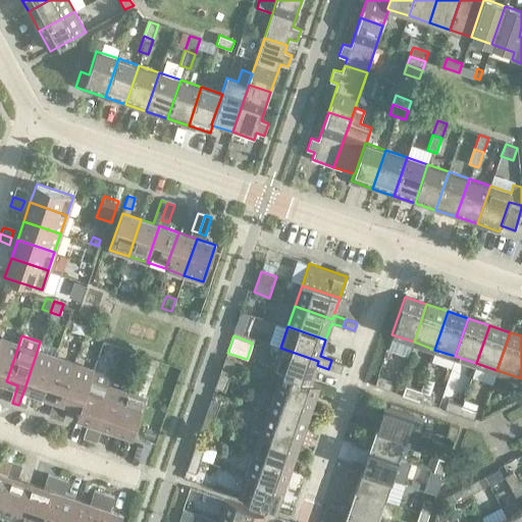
[(0,338),(0,379),(6,381),(18,346),(0,338)]
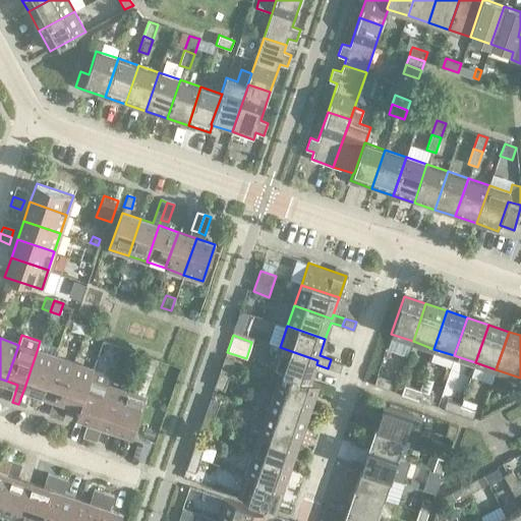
[(317,360),(280,347),(272,368),(280,371),(281,370),(310,381),(310,380),(316,364),(317,360)]
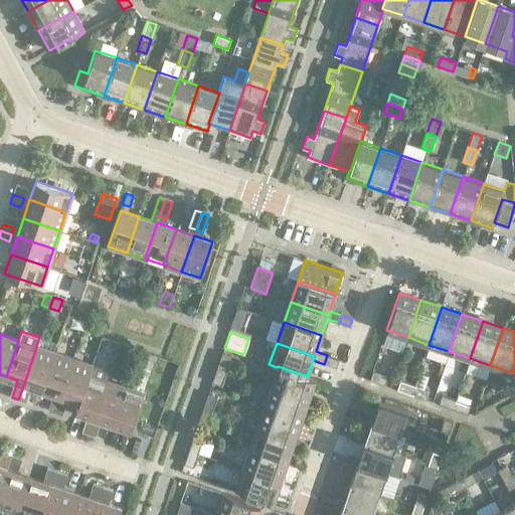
[(54,353),(36,347),(24,383),(42,389),(54,353)]
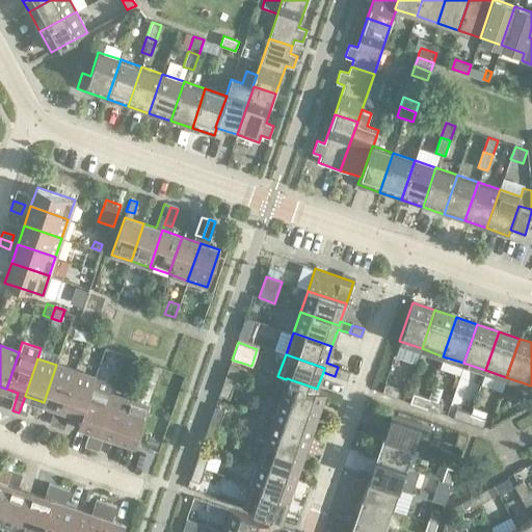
[(239,368),(229,364),(223,379),(234,382),(239,368)]
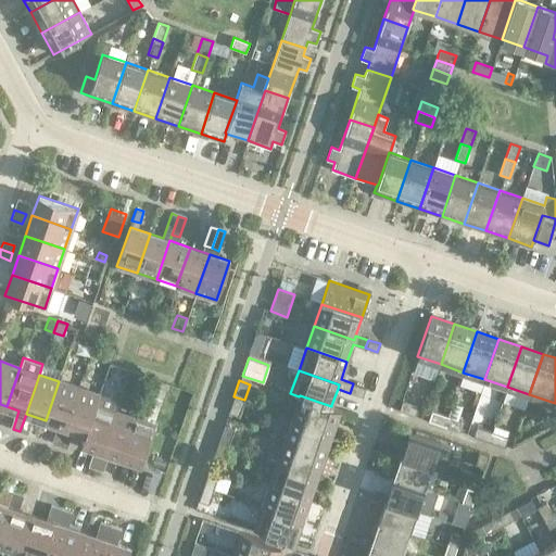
[(79,388),(59,381),(46,420),(65,427),(79,388)]
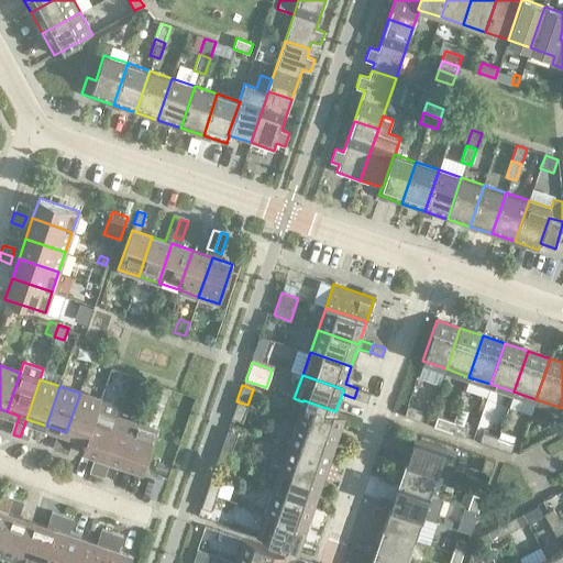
[(370,393),(357,388),(354,398),(367,401),(370,393)]
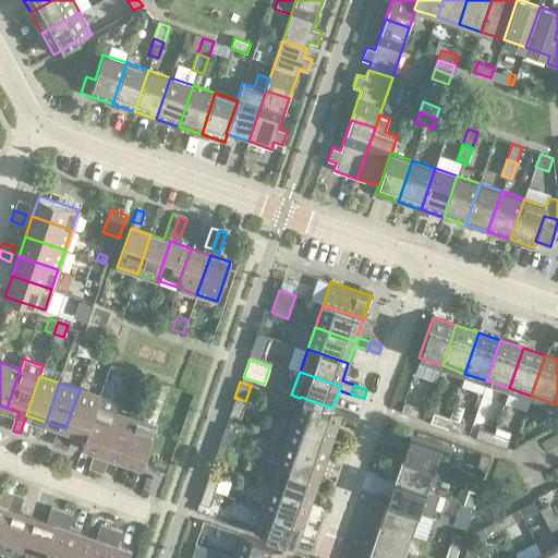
[(99,396),(80,389),(65,428),(63,435),(60,446),(67,449),(72,431),(85,435),(96,405),(99,396)]
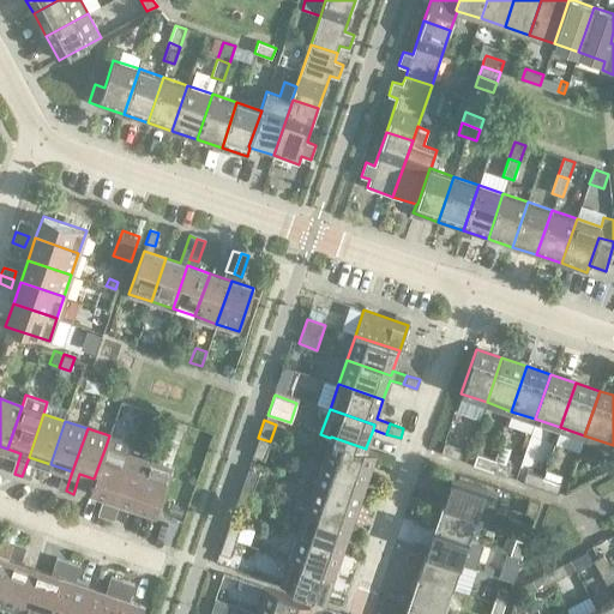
[(131,443),(109,435),(106,446),(94,479),(90,489),(112,497),(127,453),(131,443)]
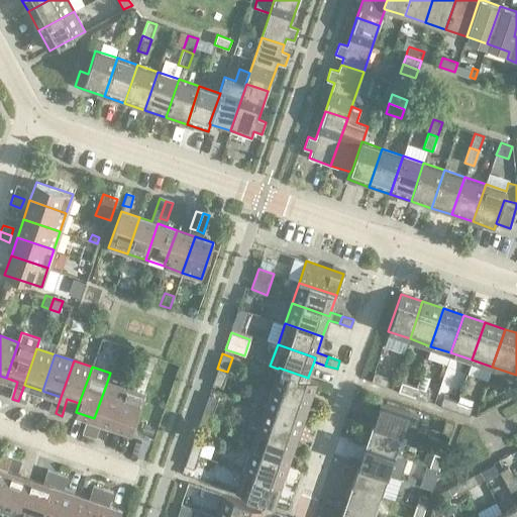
[(279,368),(278,369),(272,389),(309,402),(316,380),(308,377),(308,378),(279,368)]
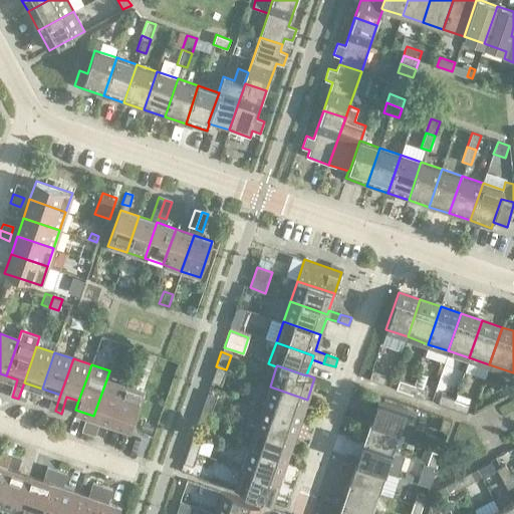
[(226,369),(216,366),(211,381),(221,384),(226,369)]
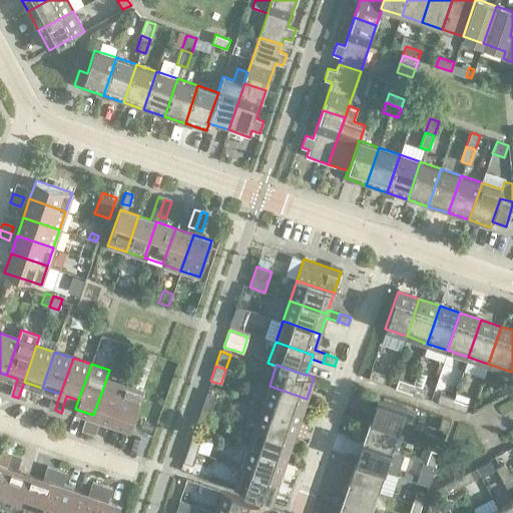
[(386,375),(371,370),(368,379),(383,384),(386,375)]
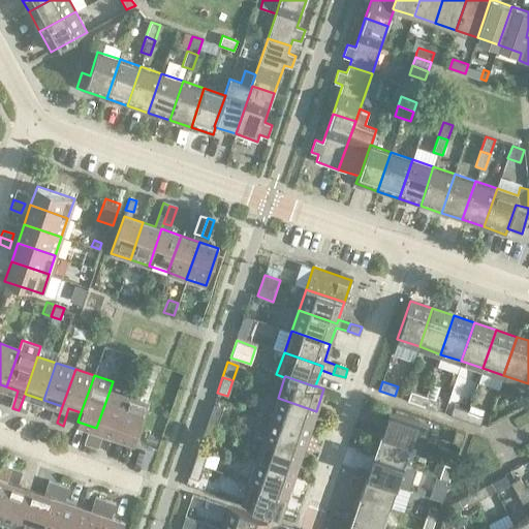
[(128,398),(110,391),(96,428),(116,435),(128,398)]
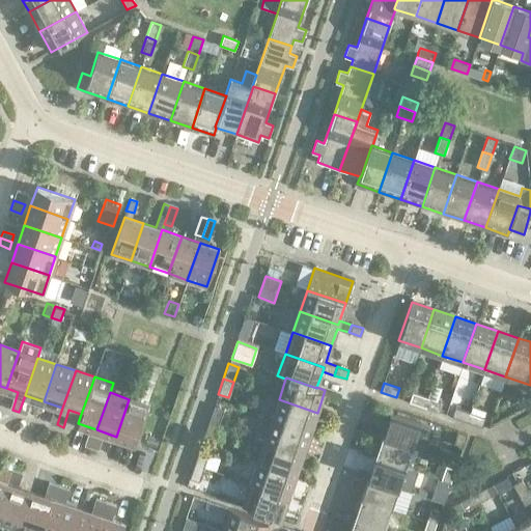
[(413,392),(409,401),(425,407),(428,397),(413,392)]
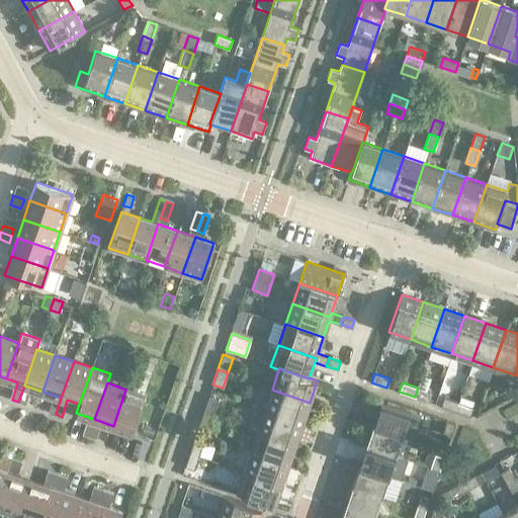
[(432,393),(418,387),(415,397),(429,402),(432,393)]
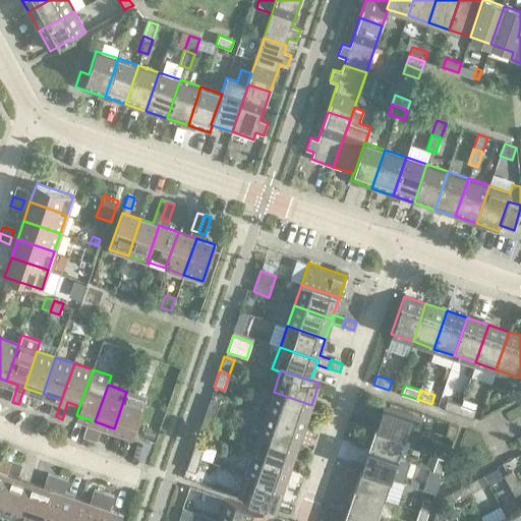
[(146,398),(126,392),(114,428),(132,435),(146,398)]
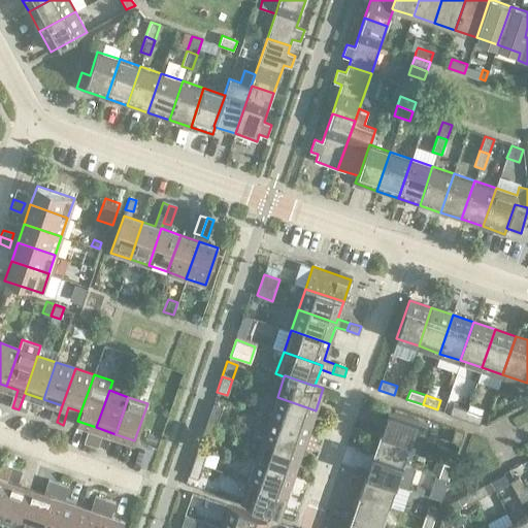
[(316,410),(277,397),(270,418),(308,431),(316,410)]
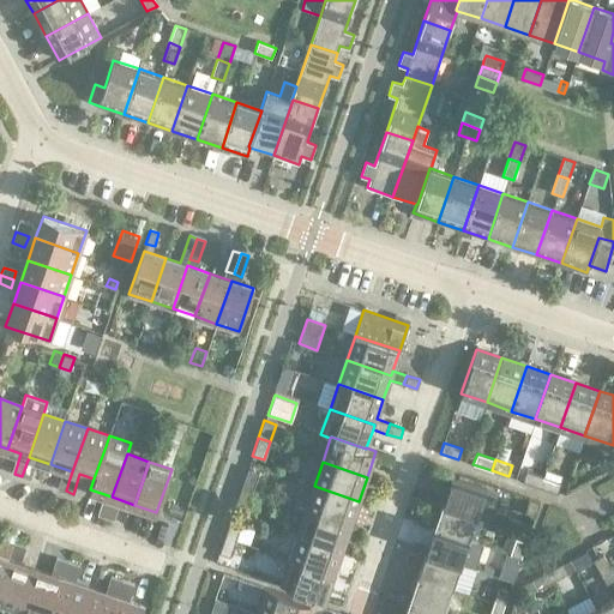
[(34,465),(26,463),(22,476),(30,479),(34,465)]
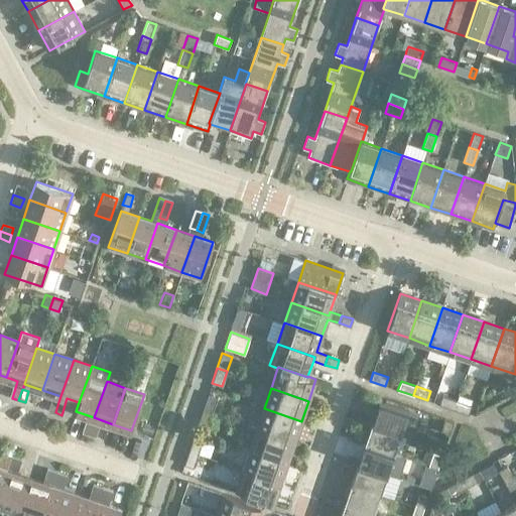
[(218,397),(208,394),(204,408),(213,412),(218,397)]
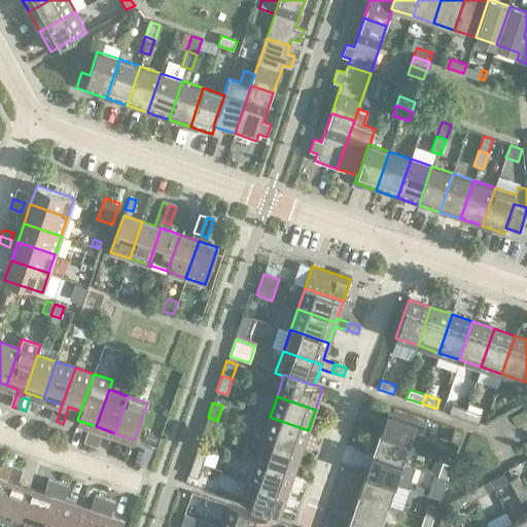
[(452,403),(449,413),(463,418),(466,409),(452,403)]
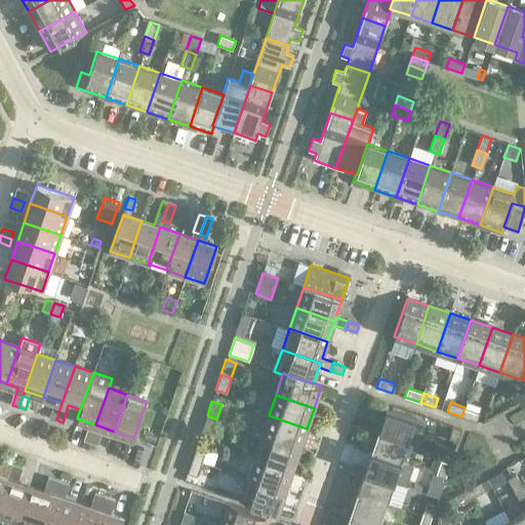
[(52,406),(49,417),(56,419),(59,409),(52,406)]
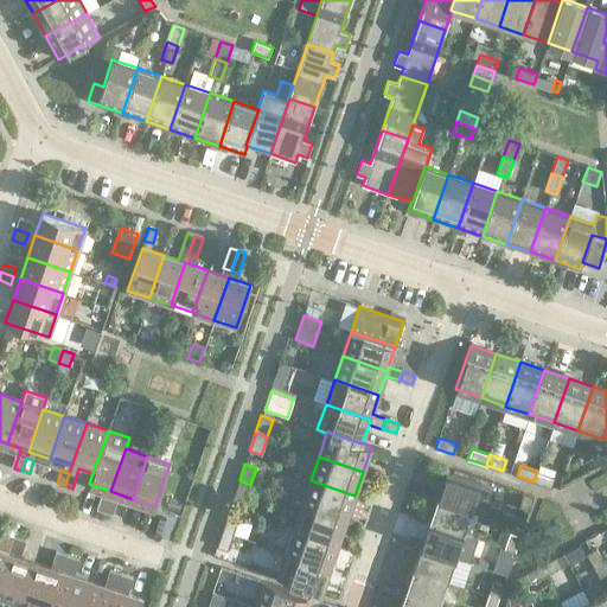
[(551,475),(537,471),(534,481),(548,486),(551,475)]
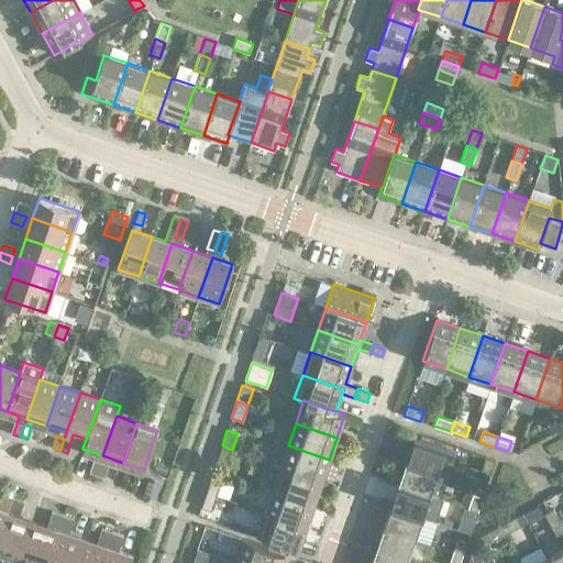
[(414,438),(406,460),(438,471),(445,449),(414,438)]
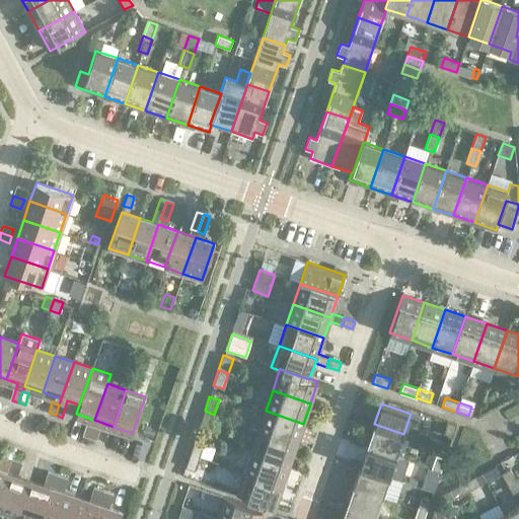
[(214,415),(205,411),(199,426),(209,429),(214,415)]
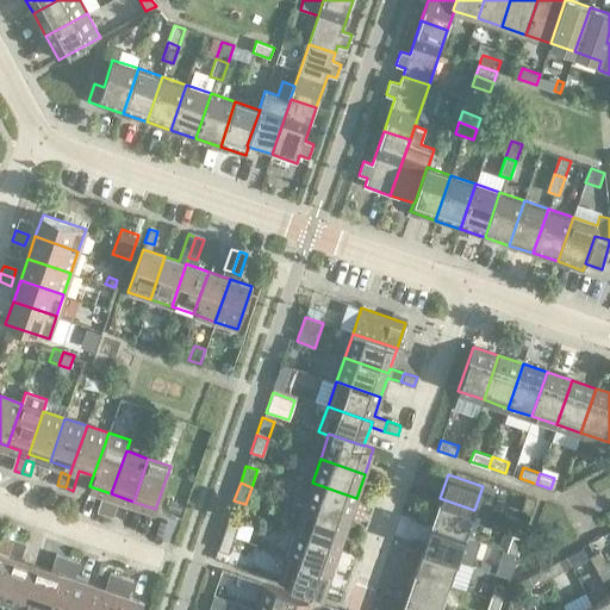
[(356,498),(312,483),(304,508),(348,522),(356,498)]
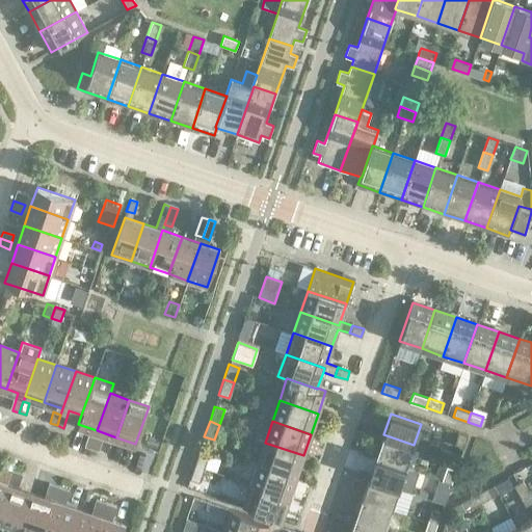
[(468,435),(458,432),(454,446),(463,449),(468,435)]
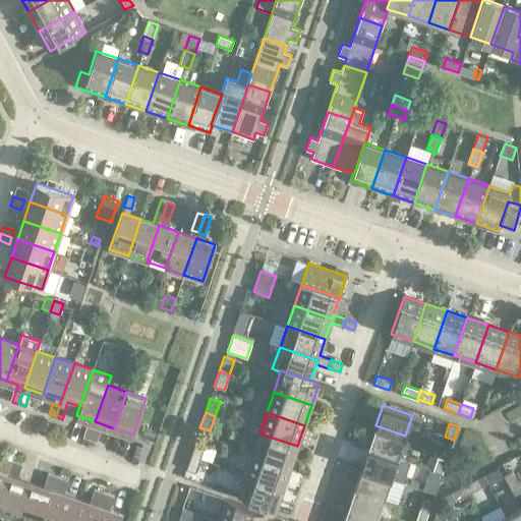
[(82,437),(90,439),(94,427),(87,425),(82,437)]
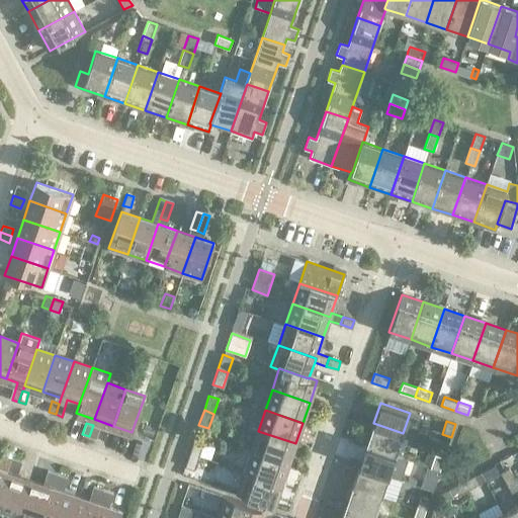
[(403,433),(373,423),(366,444),(396,454),(403,433)]
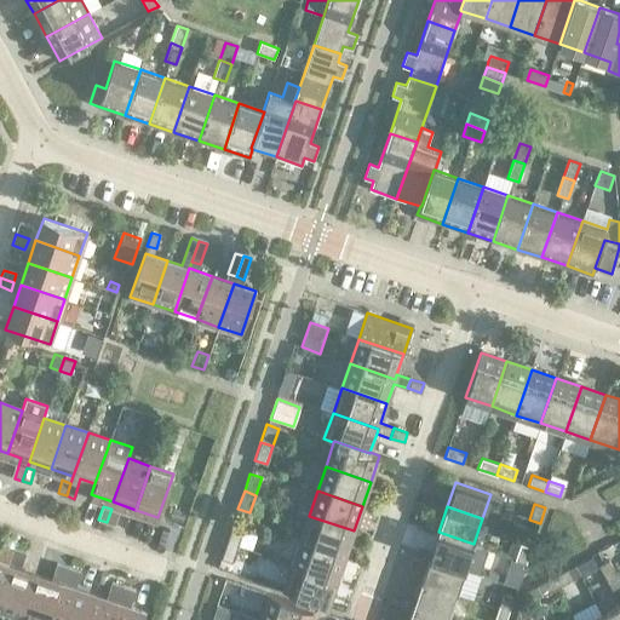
[(172,507),(168,517),(183,522),(187,511),(172,507)]
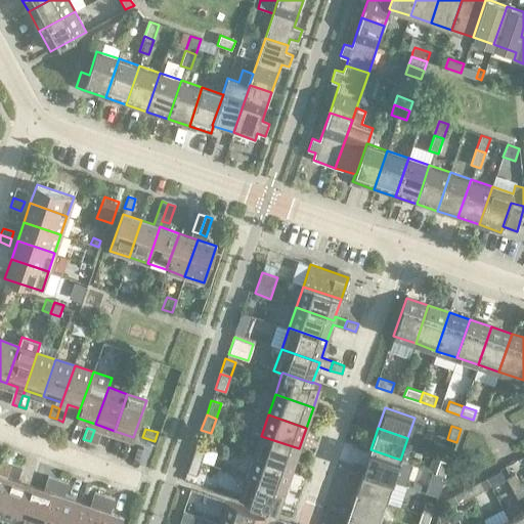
[(100,432),(94,430),(90,441),(97,443),(100,432)]
